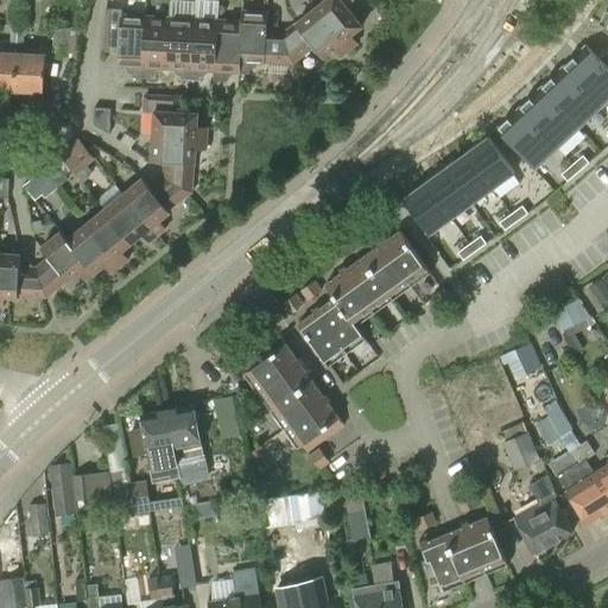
[(325,0),(314,11),(347,51),(355,44),(348,36),(360,26),(344,7),(353,0),(325,0)]
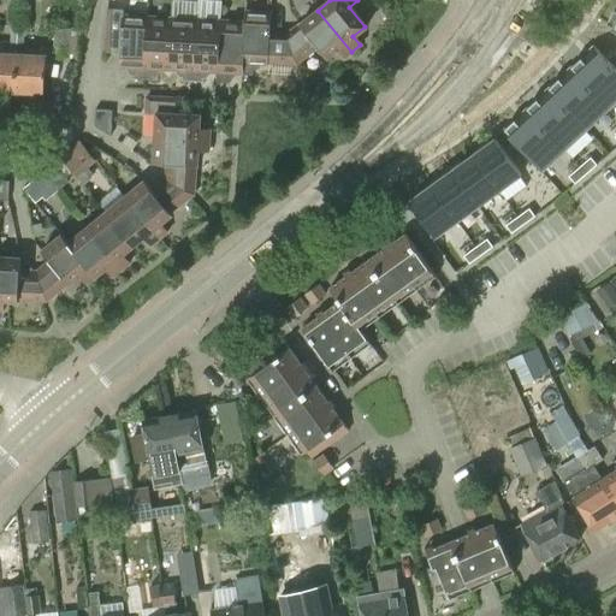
[(24,25),(25,9),(12,7),(11,25),(24,25)]
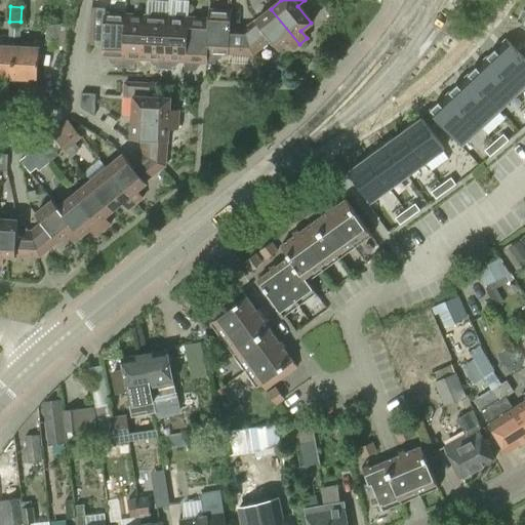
[(123,68),(126,14),(105,13),(106,8),(91,7),(89,43),(102,44),(102,56),(110,57),(114,62),(114,67),(123,68)]
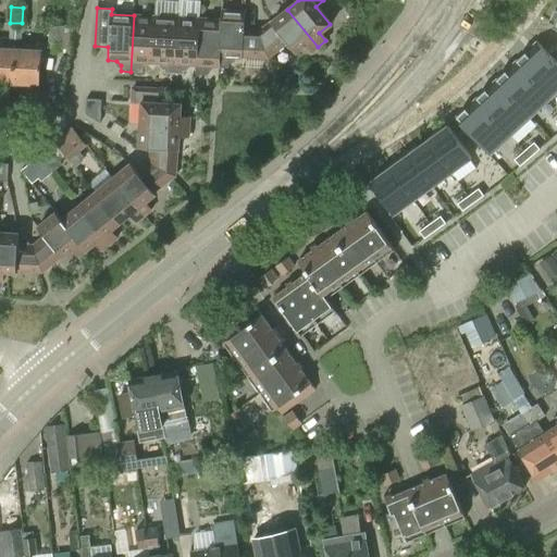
[(222,10),(222,21),(219,67),(229,67),(229,63),(233,60),(243,60),(243,58),(268,60),(260,33),(244,32),(246,11),(222,10)]
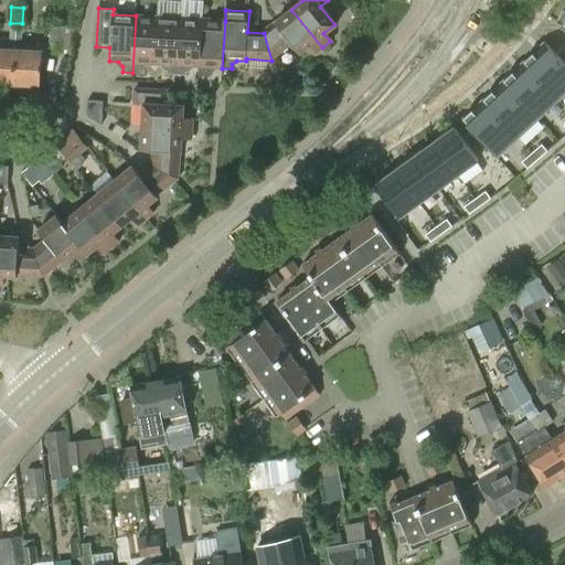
[(276,22),(264,33),(272,61),(291,44),(298,53),(308,45),(315,54),(322,48),(291,10),(276,22)]
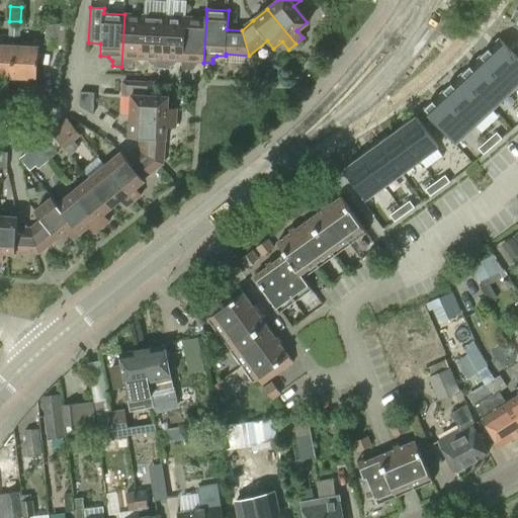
[(145,15),(124,14),(121,67),(130,67),(131,62),(135,58),(143,58),(145,15)]
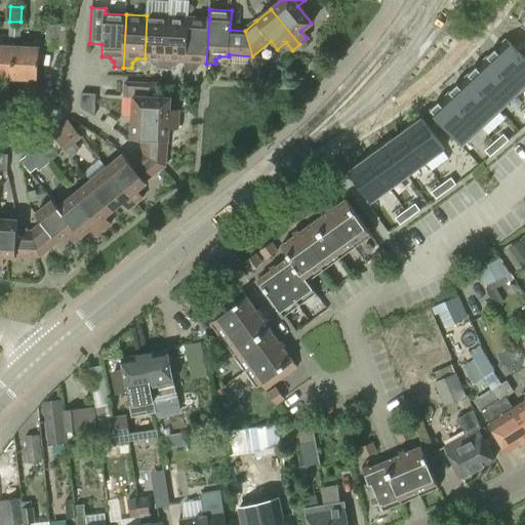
[(168,17),(147,15),(145,58),(152,59),(156,65),(156,70),(165,71),(168,17)]
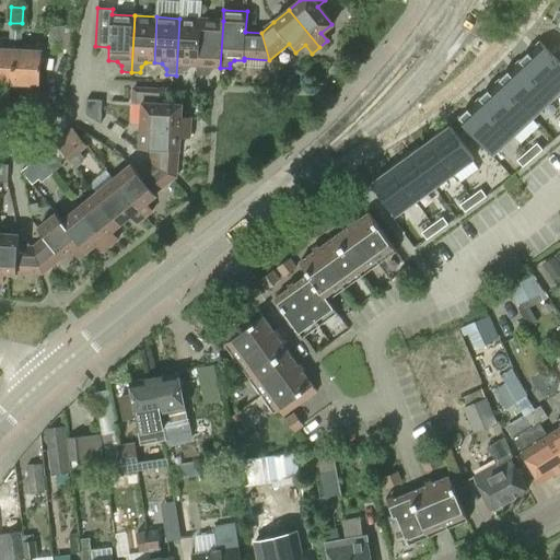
[(200,20),(179,19),(176,76),(185,76),(186,70),(191,66),(198,66),(200,20)]
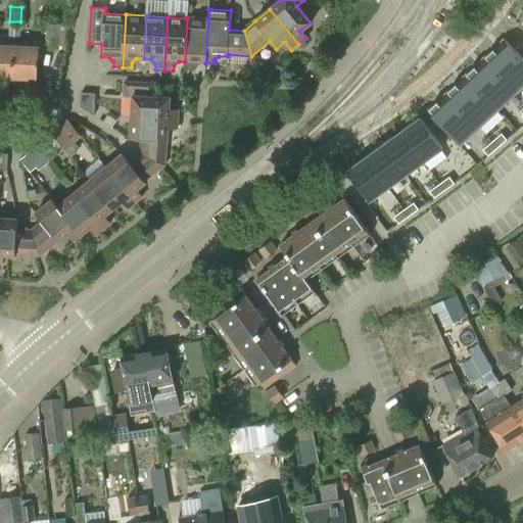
[(208,19),(187,18),(185,61),(184,70),(194,72),(194,65),(198,62),(205,63),(208,19)]
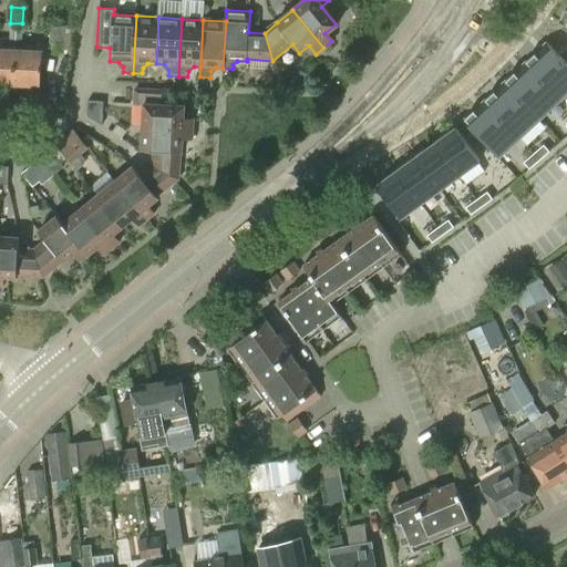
[(9,39),(21,40),(22,23),(10,23),(9,39)]
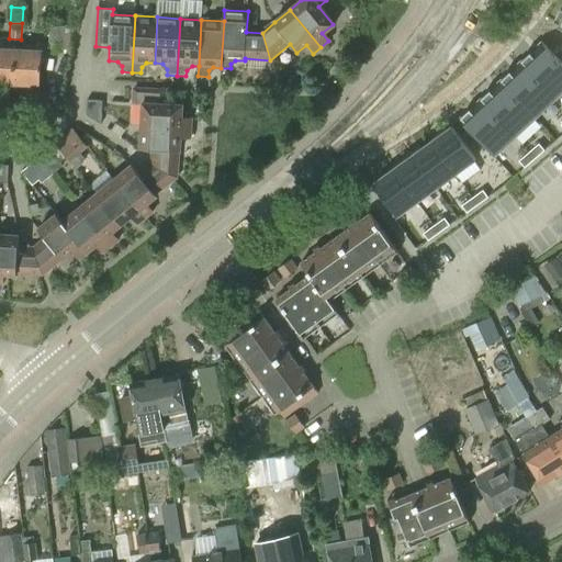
[(65,27),(49,26),(47,53),(63,53),(65,27)]
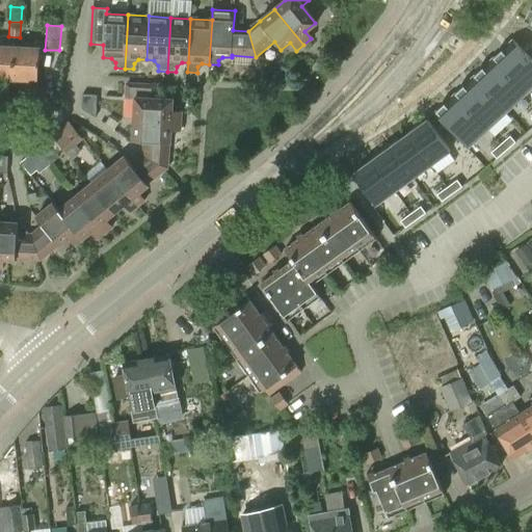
[(531,60),(512,40),(493,58),(526,95),(531,87),(531,60)]
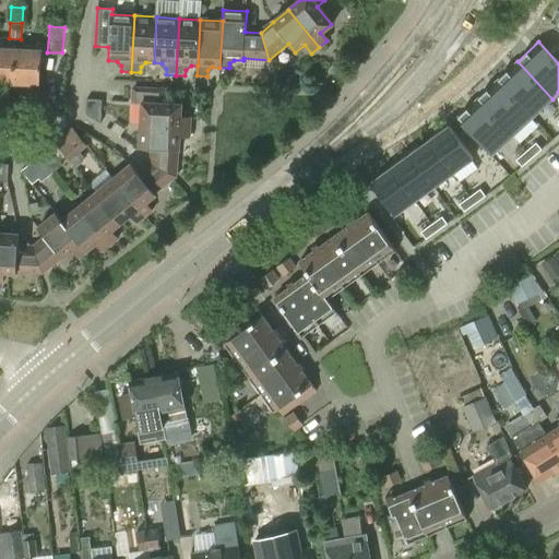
[(0,82),(13,83),(14,50),(0,48),(0,82)]
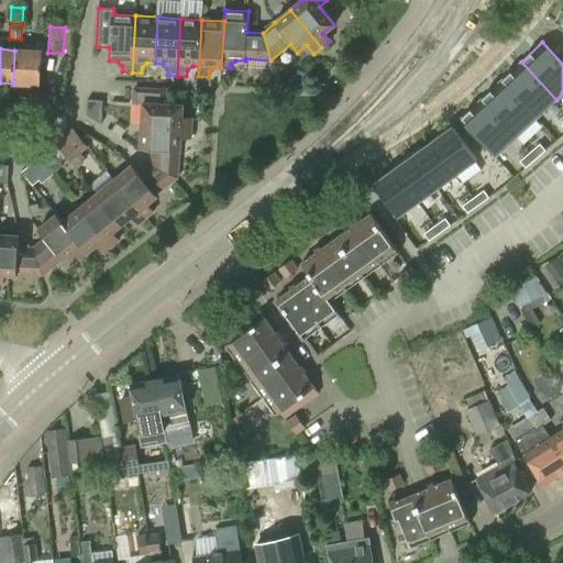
[(42,52),(14,51),(13,84),(41,85),(41,64),(44,64),(45,53),(41,53),(42,52)]
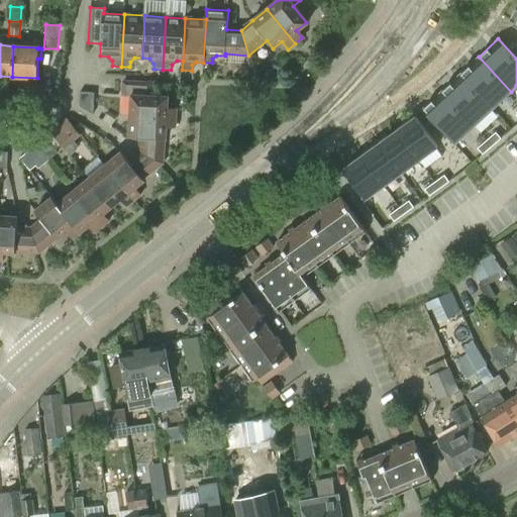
[(479,57),(459,75),(492,109),(511,92),(479,57)]
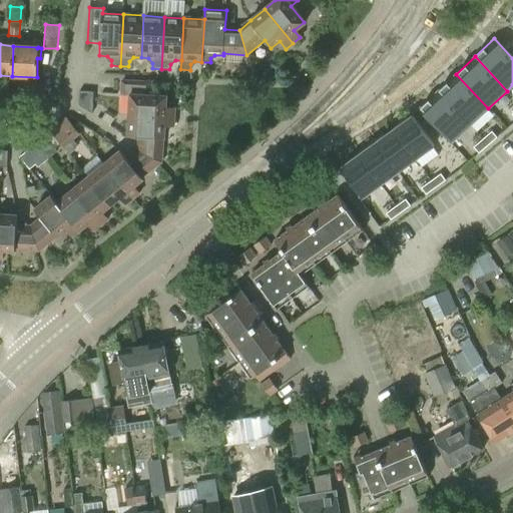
[(456,74),(438,91),(470,125),(488,108),(456,74)]
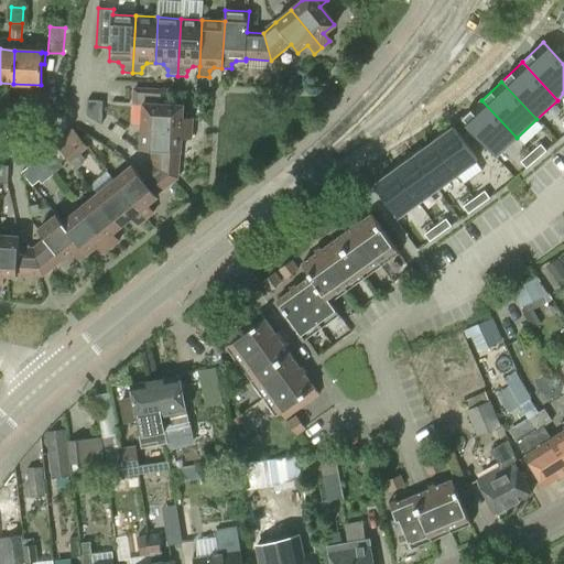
[(143,105),(142,127),(191,130),(192,119),(181,118),(182,106),(159,104),(160,90),(133,88),(133,102),(133,104),(143,105)]
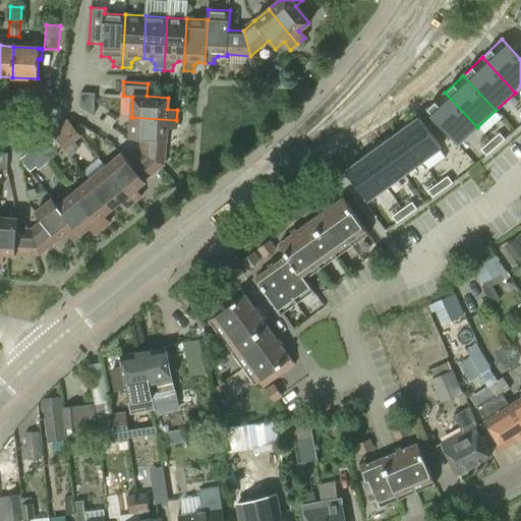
[(96,94),(81,93),(81,108),(95,116),(96,94)]
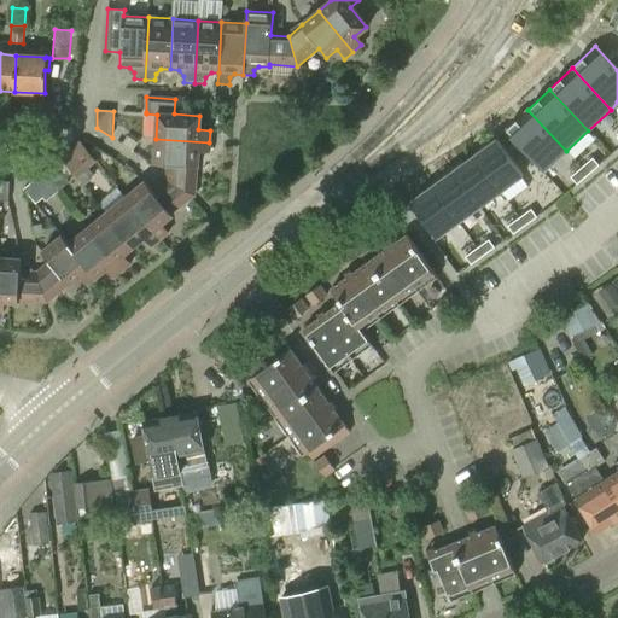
[(528,110),(505,132),(543,173),(566,151),(528,110)]
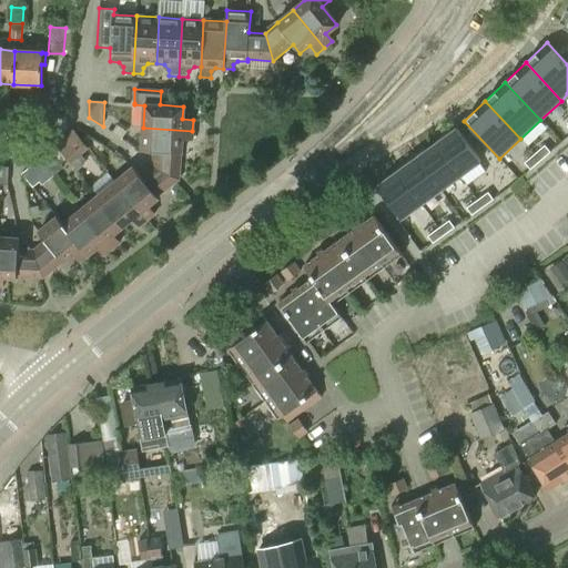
[(192,141),(192,131),(143,128),(142,149),(142,151),(154,152),(153,163),(179,176),(182,141),(192,141)]
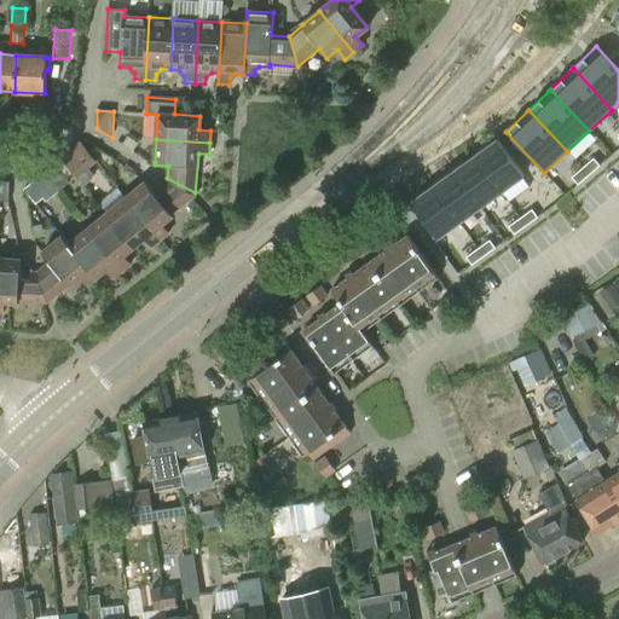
[(497,139),(475,156),(502,192),(524,175),(498,140),(497,139)]
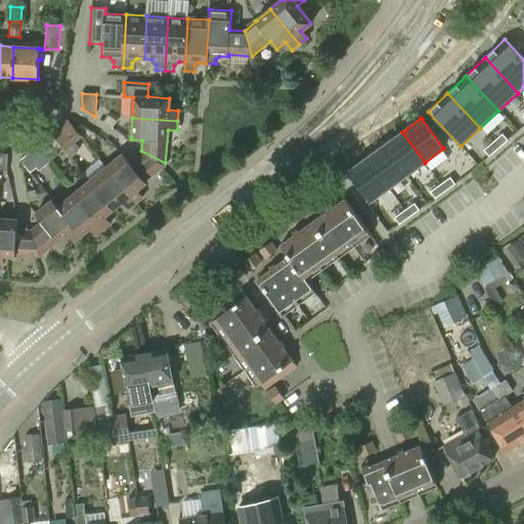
[(62,126),(73,139),(80,133),(70,121),(62,126)]
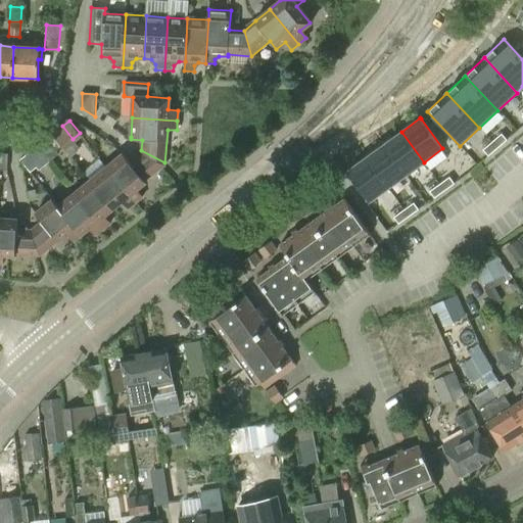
[(401,132),(383,144),(406,175),(424,162),(401,132)]
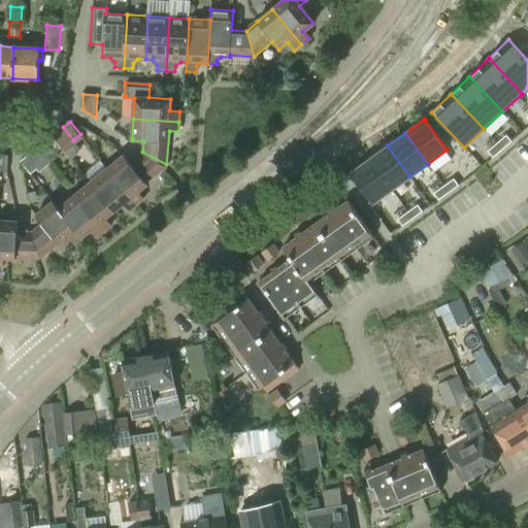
[(46,141),(56,154),(64,147),(54,135),(46,141)]
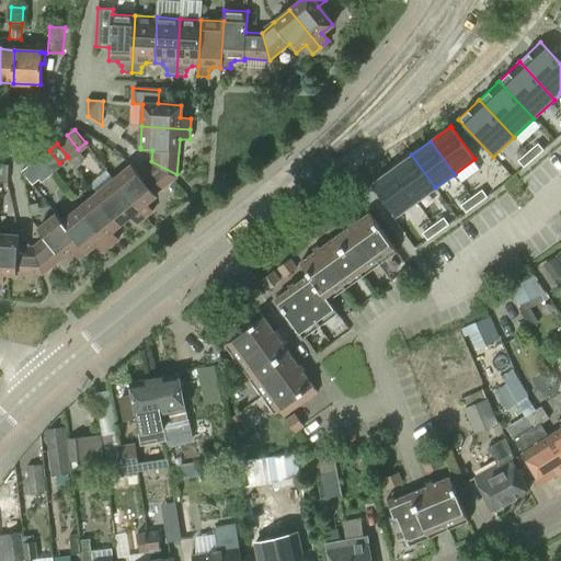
[(538,144),(527,152),(534,159),(544,150),(538,144)]
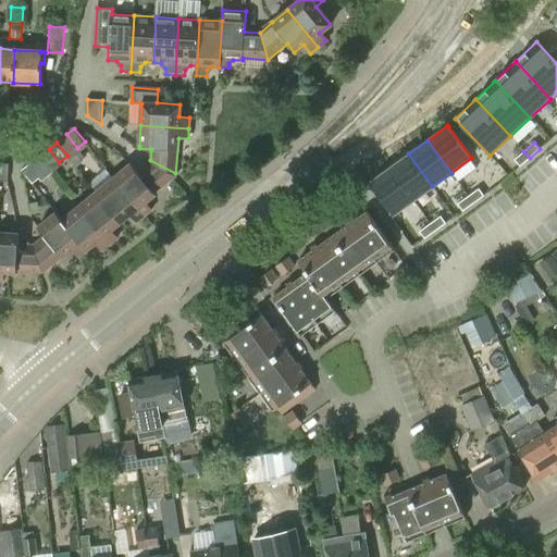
[(523,151),(514,160),(520,166),(530,158),(523,151)]
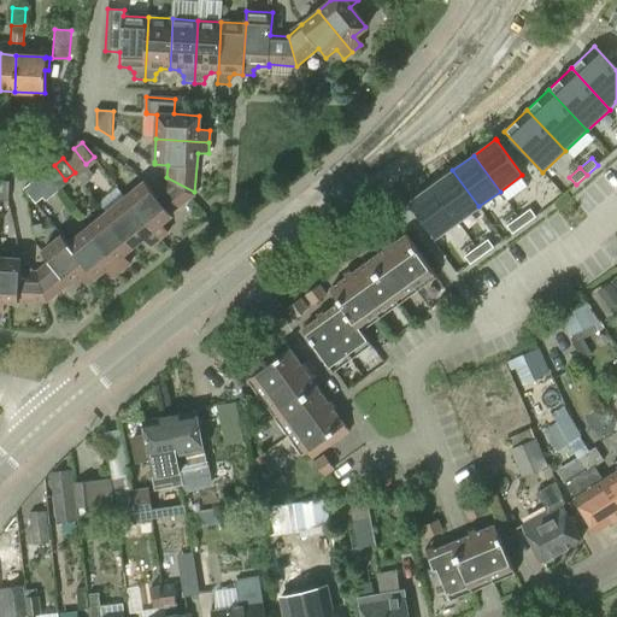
[(452,170),(432,186),(458,222),(479,206),(452,170)]
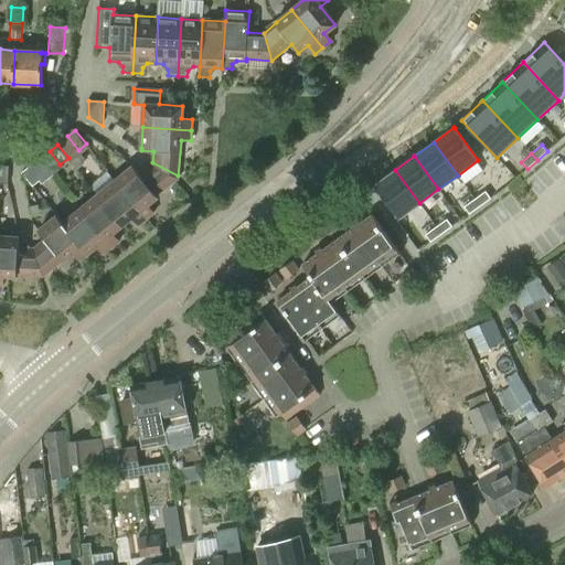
[(132,166),(114,180),(146,219),(153,212),(147,204),(174,180),(148,167),(139,174),(132,166)]
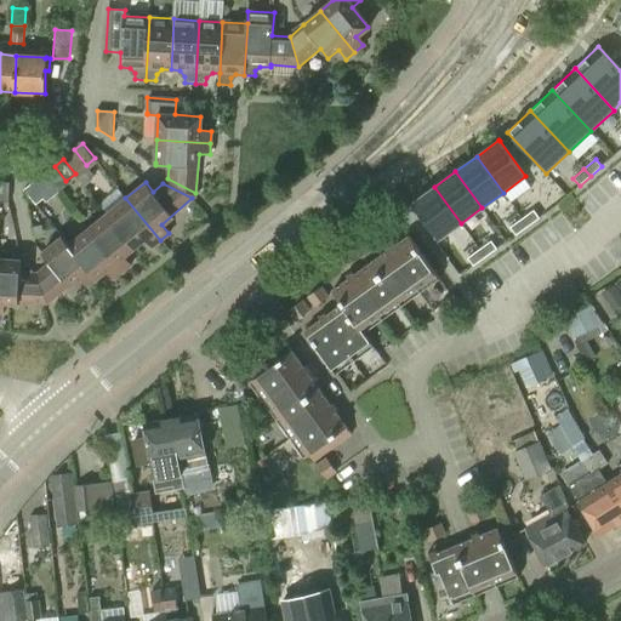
[(44,199),(32,184),(23,191),(36,206),(44,199)]
